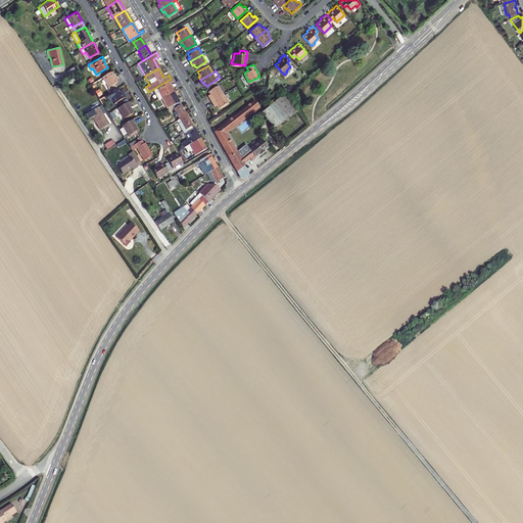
[(110,72),(101,77),(107,87),(116,82),(110,72)]
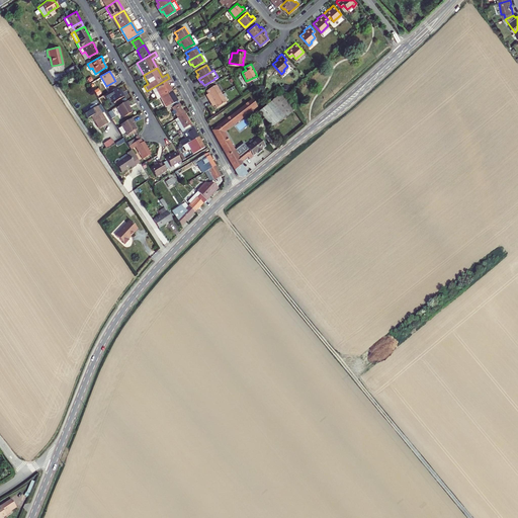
[(160,97),(170,91),(166,84),(170,81),(169,78),(154,87),(160,97)]
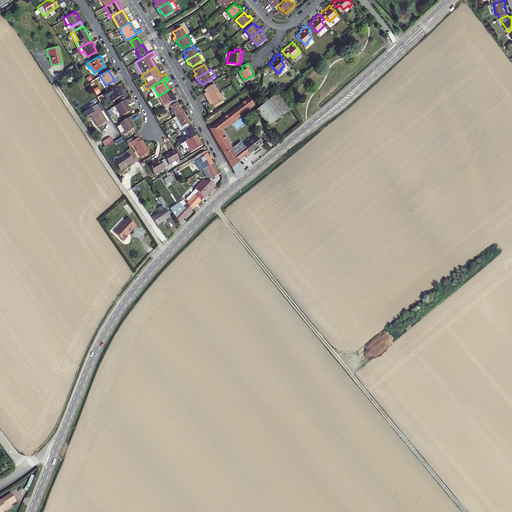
[(205,94),(207,97),(218,90),(213,82),(204,88),(205,91),(207,93),(205,94)]
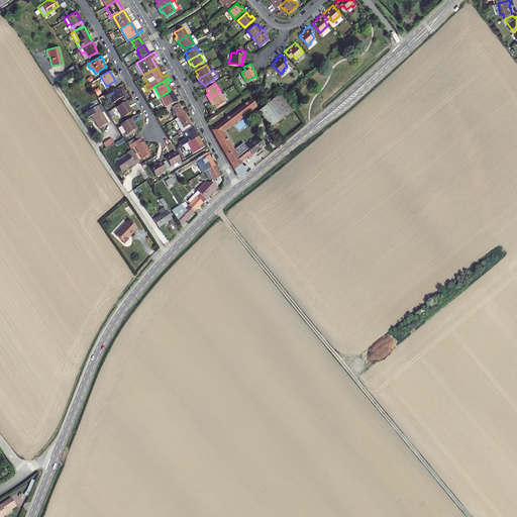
[(116,86),(107,92),(102,94),(105,98),(109,96),(112,101),(124,95),(121,92),(119,93),(118,90),(116,86)]
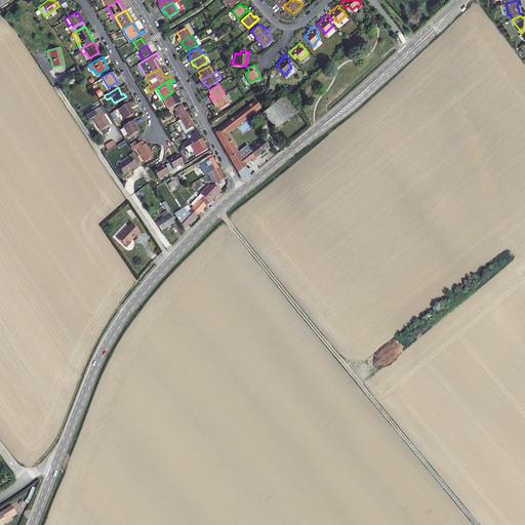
[(284,91),(277,96),(289,114),(296,109),(284,91)]
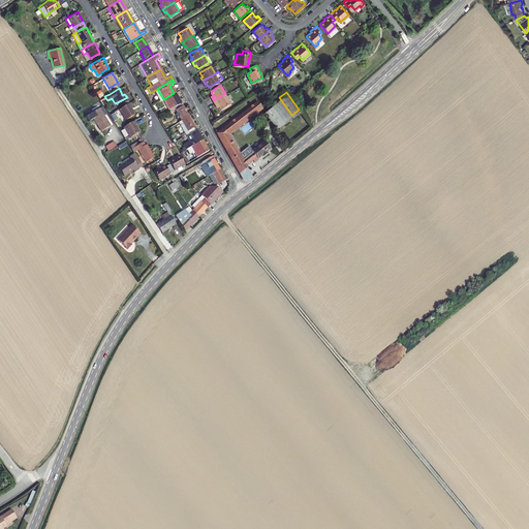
[(173,109),(180,103),(174,93),(163,99),(169,110),(173,109)]
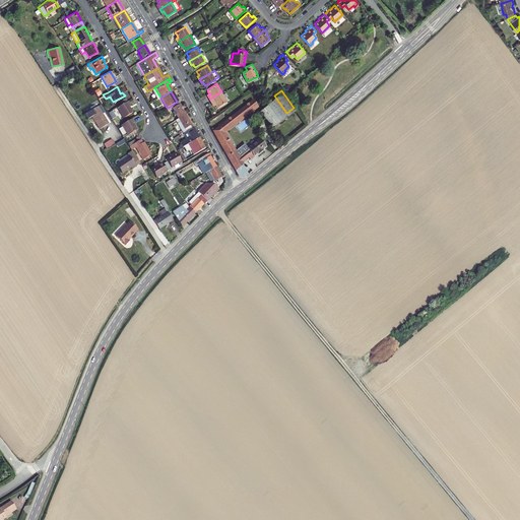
[(221,91),(210,99),(212,103),(214,101),(215,104),(217,106),(226,101),(221,91)]
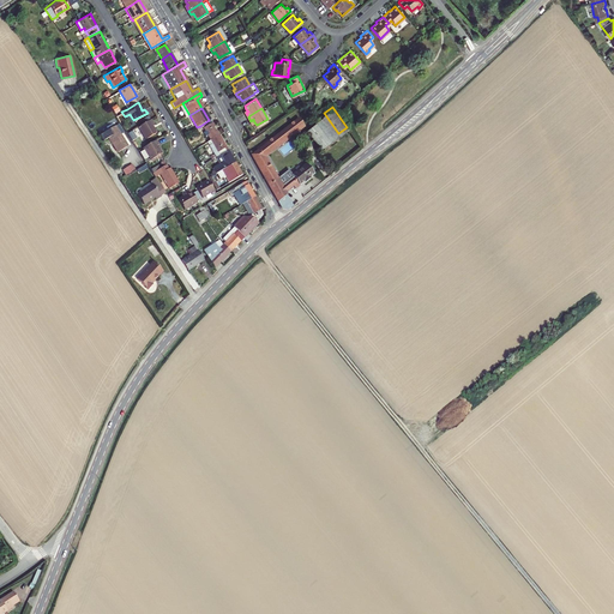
[(304,120),(299,113),(251,149),(282,203),(287,204),(292,200),(284,187),(292,181),(294,184),(304,176),(305,178),(309,173),(308,172),(313,169),(305,158),(286,174),(288,175),(281,181),(263,151),(304,120)]
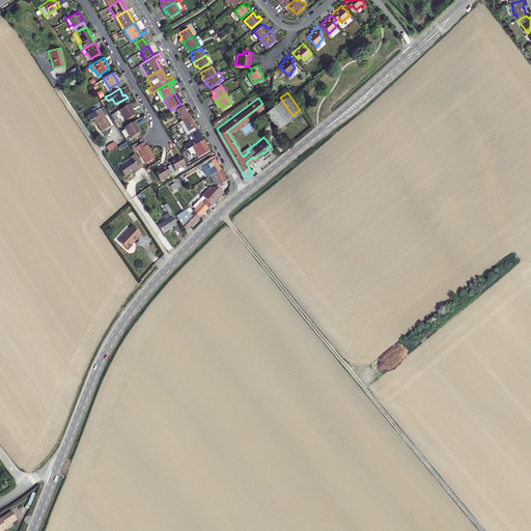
[(292,115),(280,98),(264,109),(277,127),(292,115)]
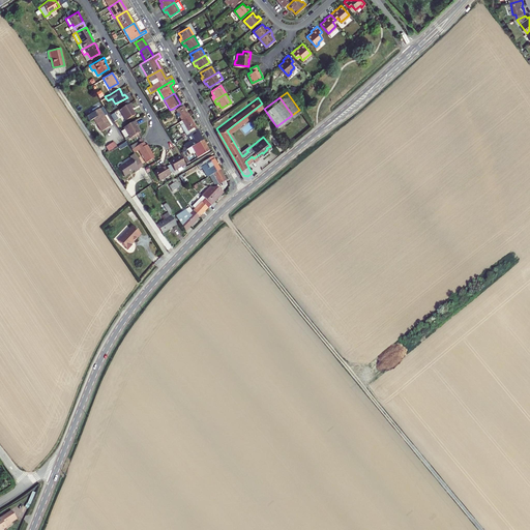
[(129,102),(118,109),(124,119),(134,114),(130,109),(133,108),(129,102)]
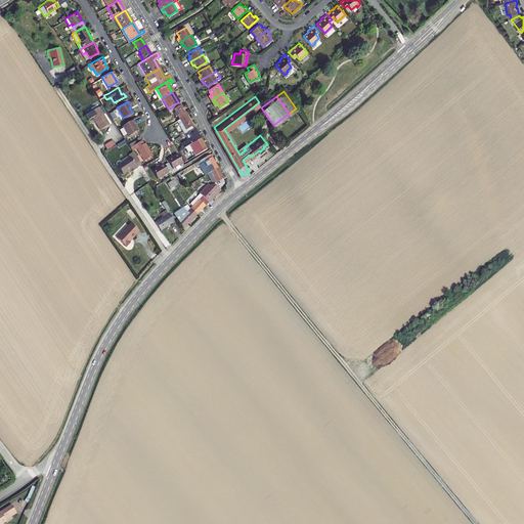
[(178,120),(185,115),(183,111),(181,112),(180,108),(181,107),(178,102),(171,107),(178,120)]
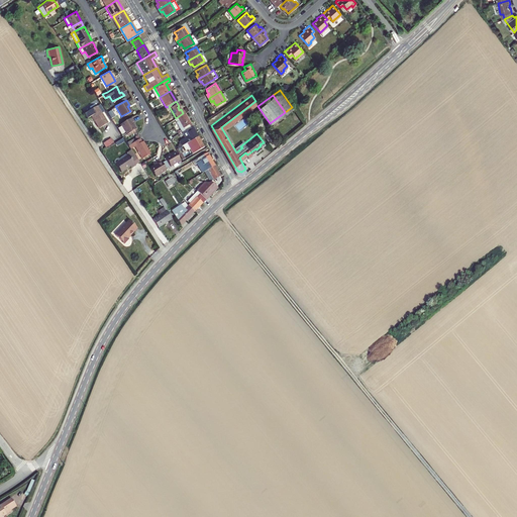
[(106,121),(95,104),(83,112),(86,117),(90,115),(98,127),(106,121)]
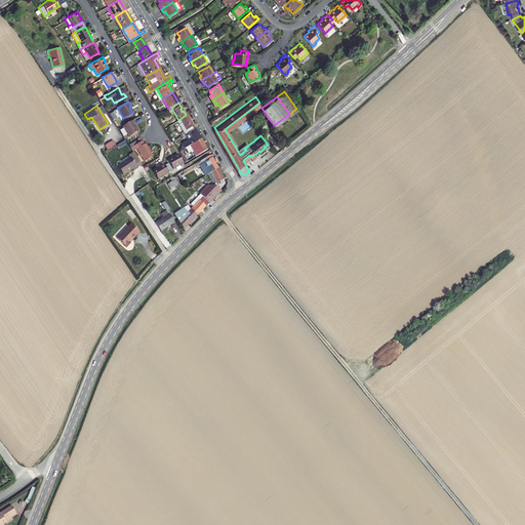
[(184,134),(193,127),(186,115),(178,120),(175,122),(184,134)]
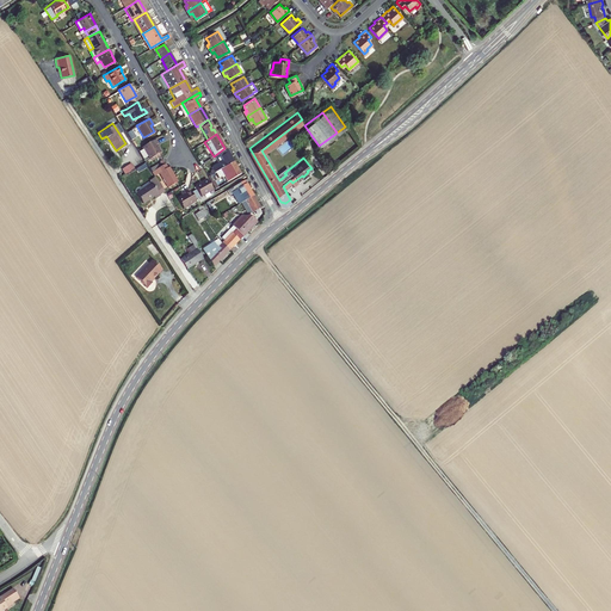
[(156,143),(154,139),(141,146),(148,159),(160,152),(155,143),(156,143)]
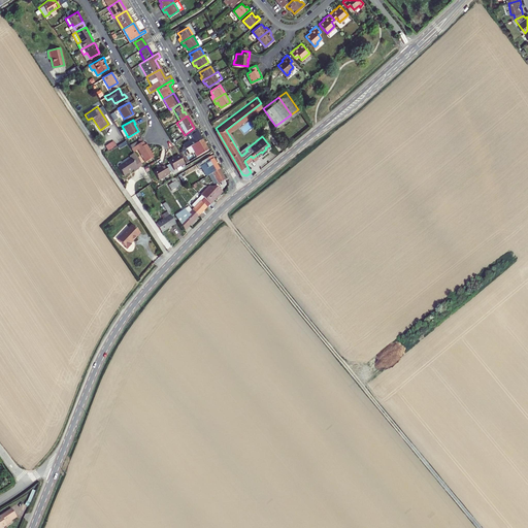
[(194,128),(185,135),(188,141),(182,144),(184,149),(185,149),(200,139),(194,128)]
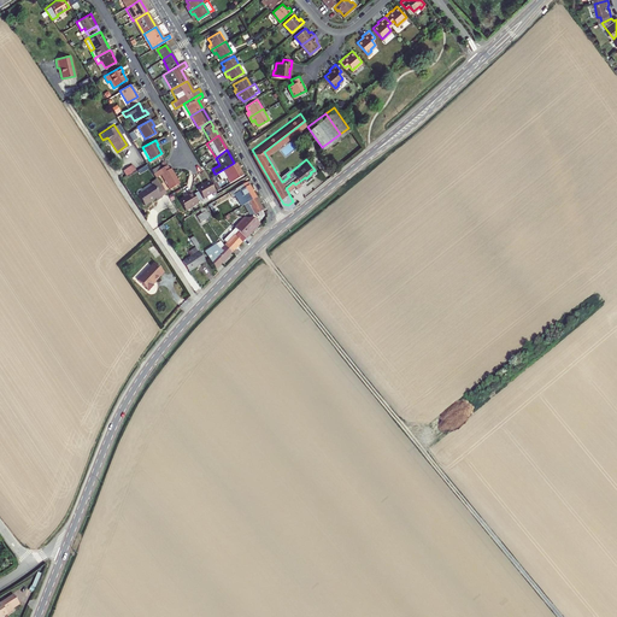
[(224,177),(228,183),(241,175),(234,163),(216,174),(219,178),(222,177),(223,178),(224,177)]
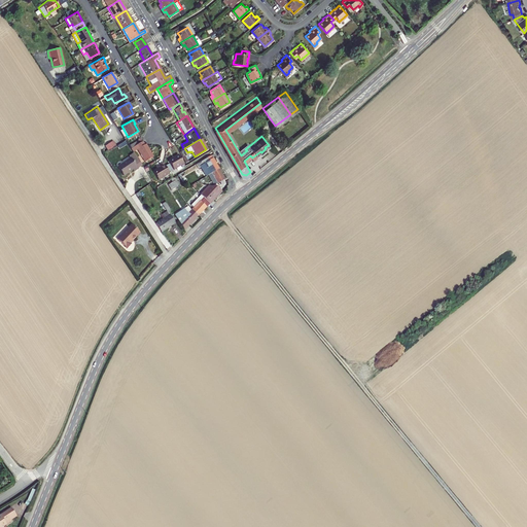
[(106,146),(109,150),(117,145),(114,141),(106,146)]
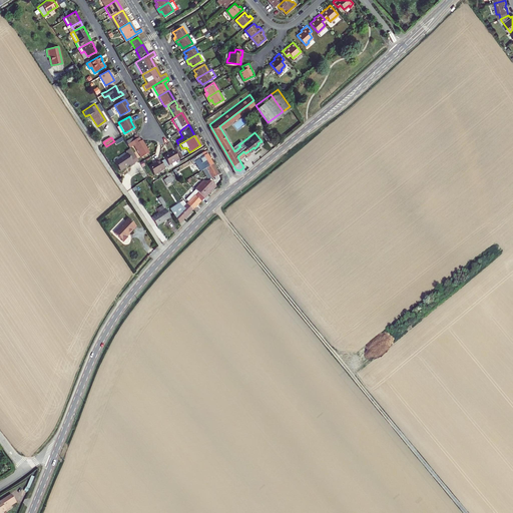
[(126,143),(128,147),(132,145),(139,157),(148,152),(141,140),(139,140),(137,137),(126,143)]
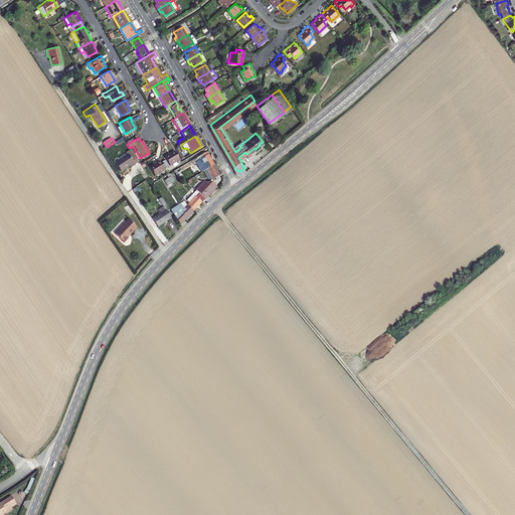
[(131,150),(126,153),(113,161),(119,169),(128,164),(129,166),(133,163),(137,160),(131,150)]
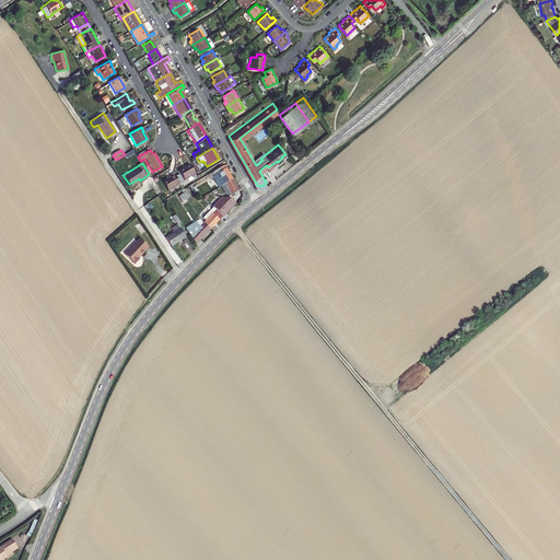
[(183,179),(193,174),(187,164),(177,171),(183,179)]
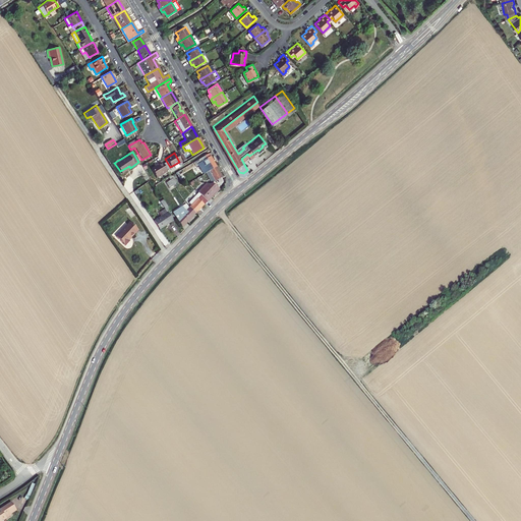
[(208,157),(206,154),(194,160),(195,163),(201,173),(205,172),(214,166),(209,156),(208,157)]
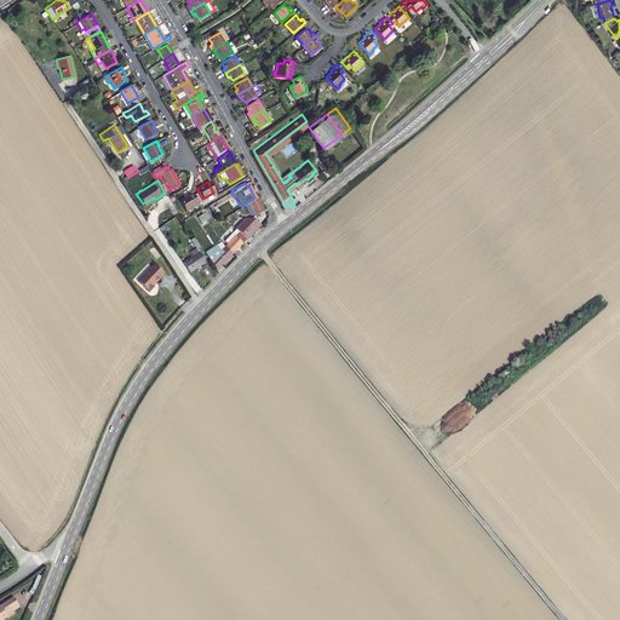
[(197,202),(190,191),(185,194),(185,195),(178,200),(184,210),(190,206),(197,202)]
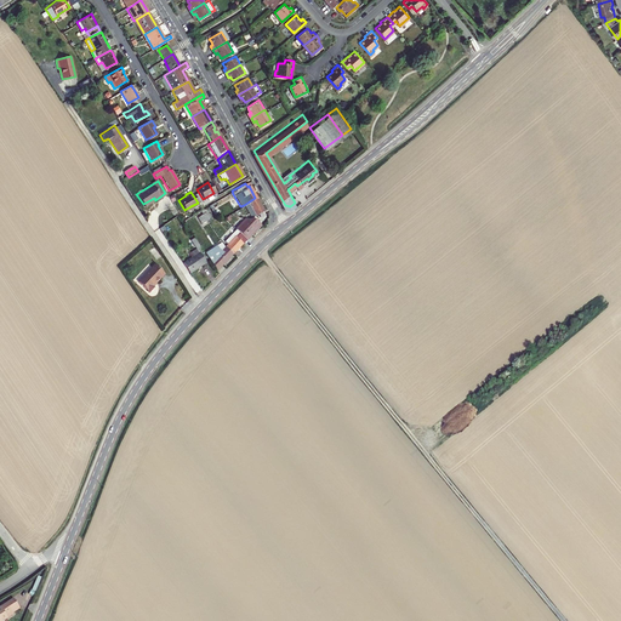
[(255,198),(244,205),(250,217),(262,211),(261,208),(258,208),(257,205),(258,204),(255,198)]
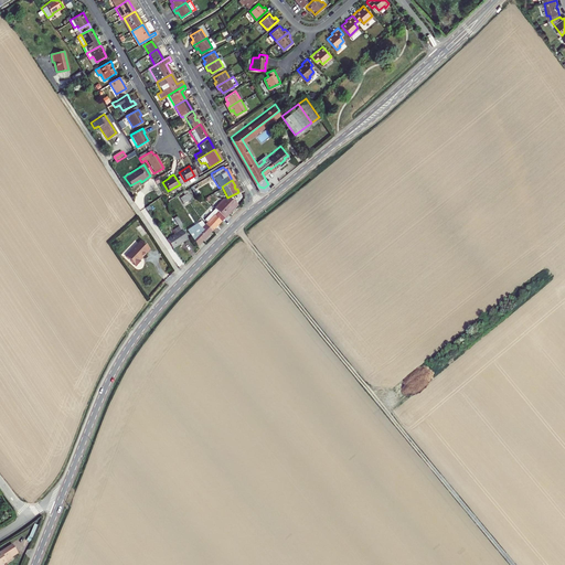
[(189,193),(181,199),(184,204),(193,199),(189,193)]
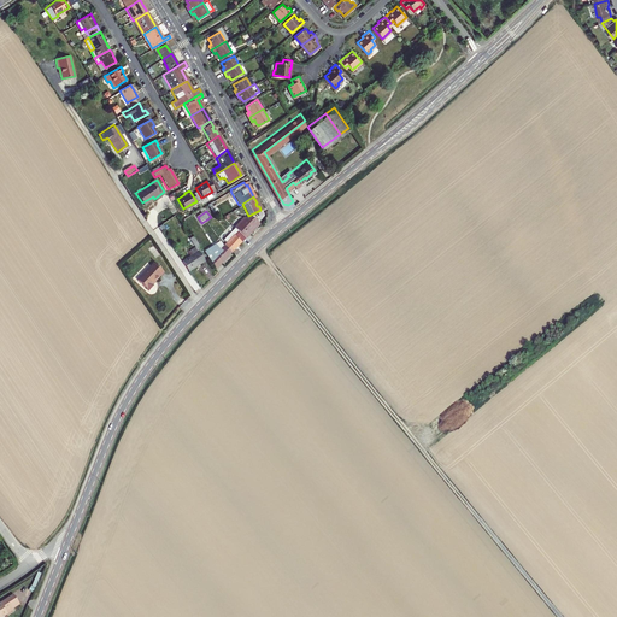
[(252,218),(244,218),(235,227),(236,229),(244,236),(245,238),(258,223),(252,218)]
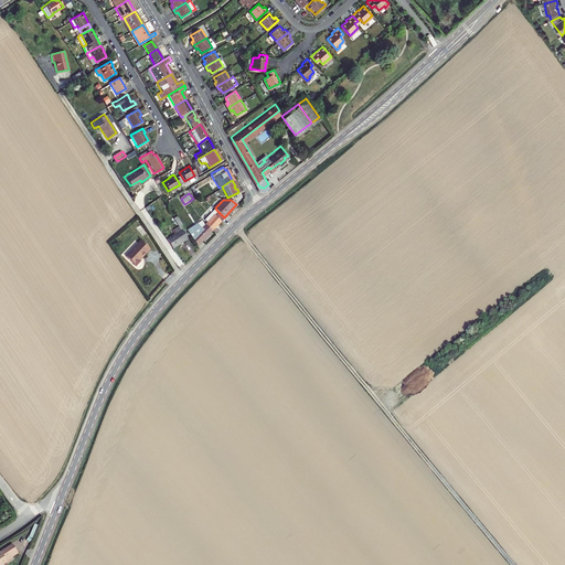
[(215,208),(213,206),(200,220),(203,224),(216,210),(215,208)]
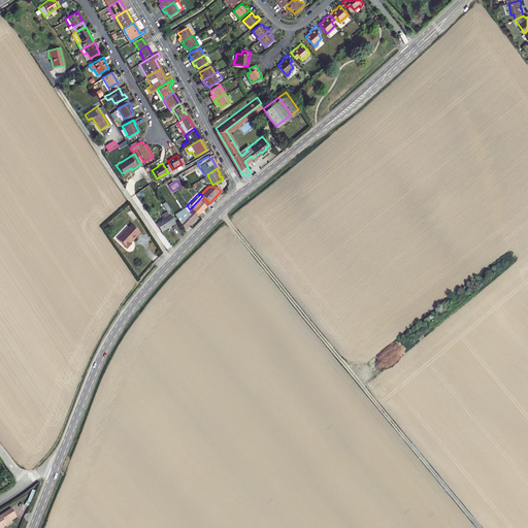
[(208,202),(202,196),(190,209),(196,215),(208,202)]
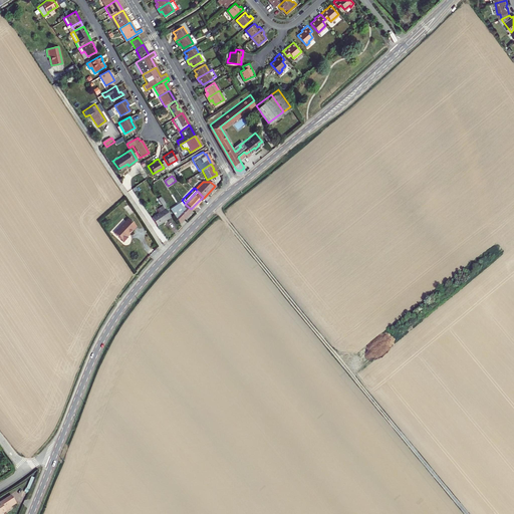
[(151,217),(156,225),(169,216),(164,208),(166,206),(160,196),(157,198),(161,205),(156,208),(158,212),(151,217)]
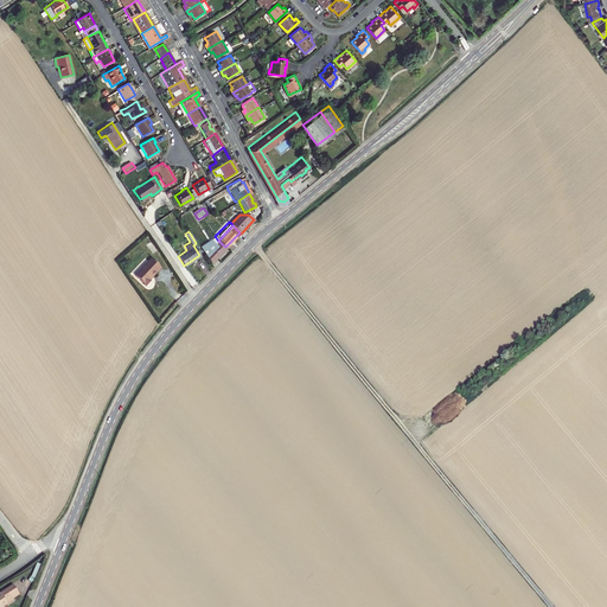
[(218,241),(215,243),(210,238),(199,247),(203,253),(210,262),(225,247),(218,241)]
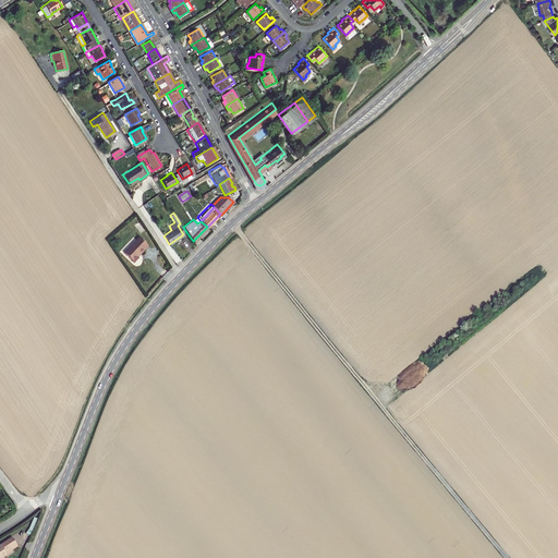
[(123,252),(133,262),(137,257),(136,255),(146,243),(138,237),(123,252)]
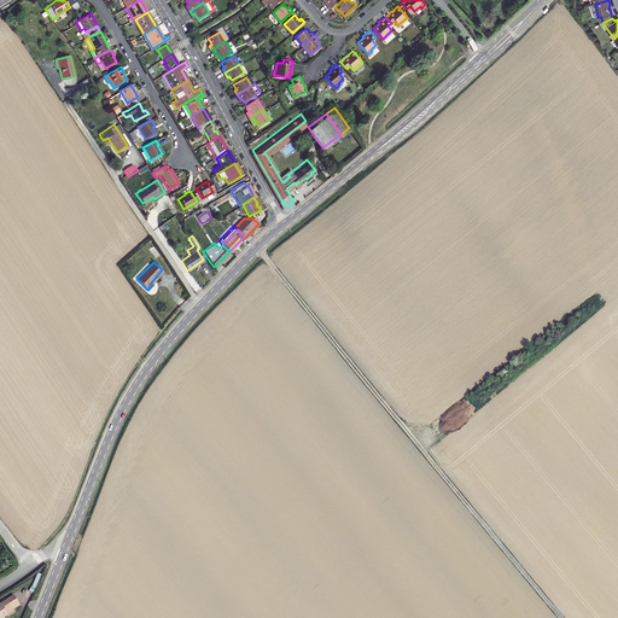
[(5,595),(0,599),(0,616),(7,611),(5,608),(12,602),(5,595)]
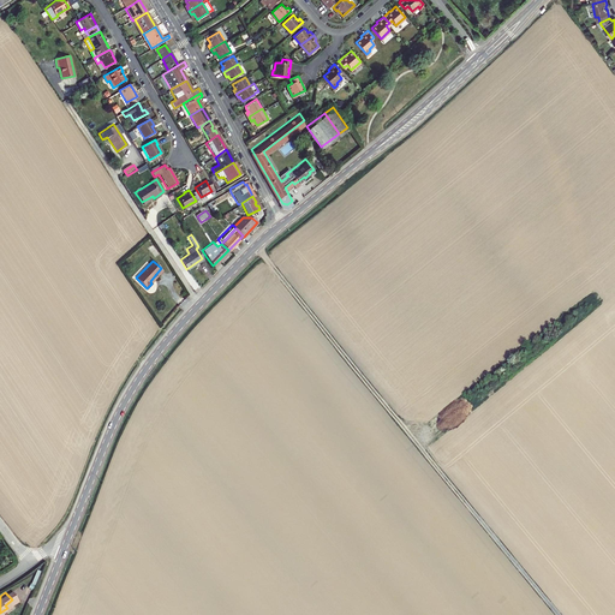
All buildings are outlined.
